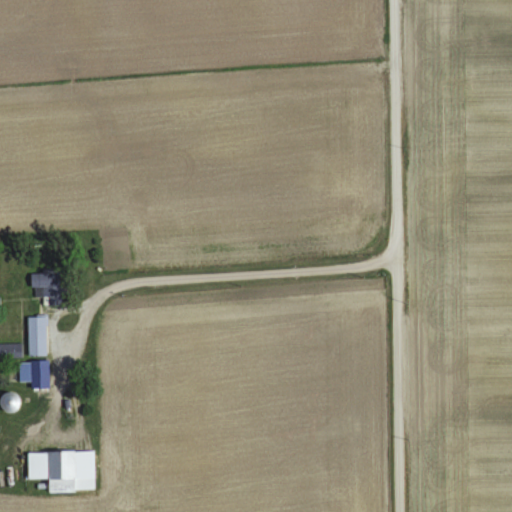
[(31,272),(44,271),(44,267),(53,266),(54,271),(66,270),(67,283),(59,284),(60,303),(45,304),(45,284),(32,285),(31,272)]
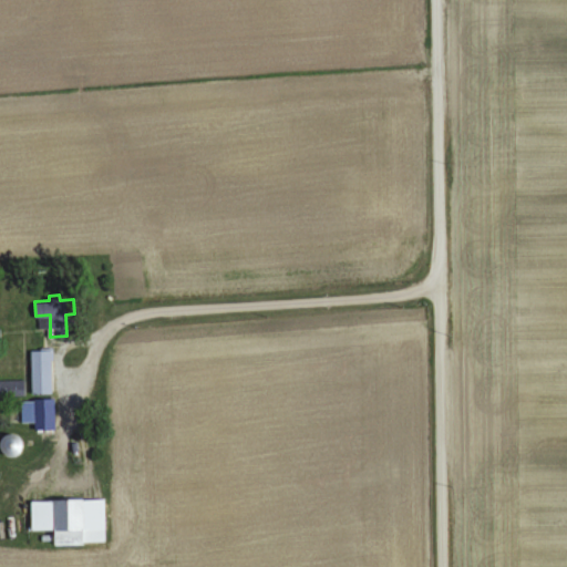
[(53,349),(54,387),(55,392),(34,393),(32,349),(53,349)]
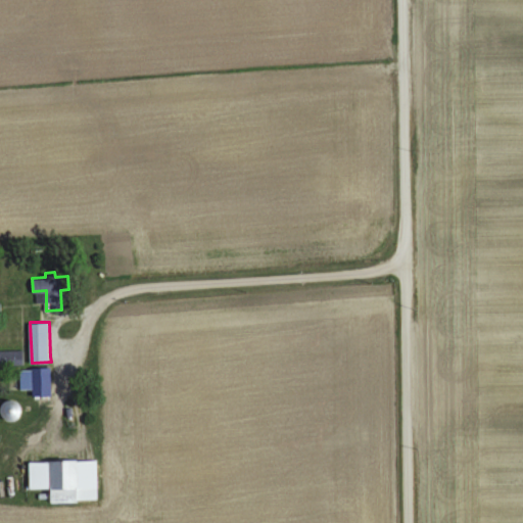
[(27,348),(2,348),(2,364),(27,364),(27,348)]
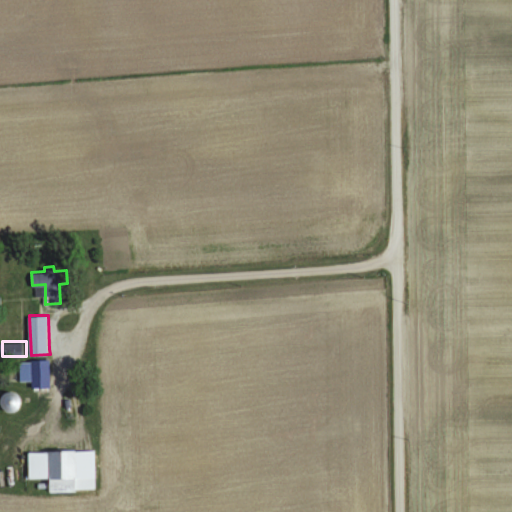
[(53,358),(54,386),(35,387),(35,380),(24,381),(24,360),(34,360),(34,358),(53,358)]
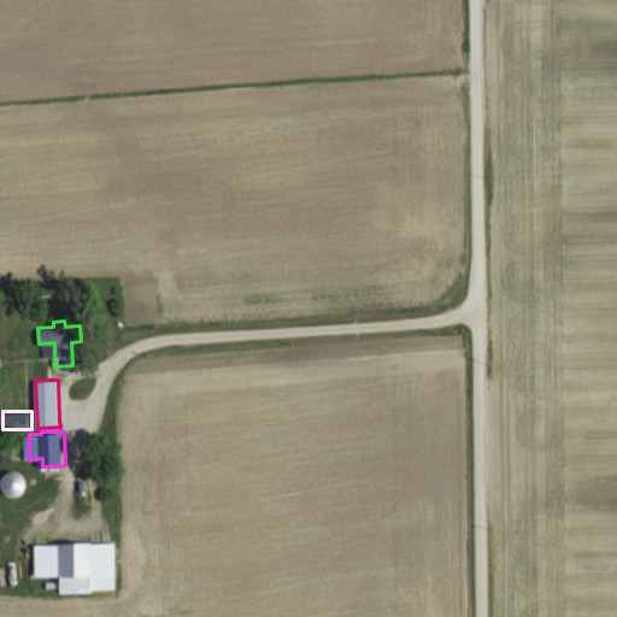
[(115,540),(34,542),(35,576),(59,576),(59,594),(94,593),(93,589),(116,589),(115,540)]
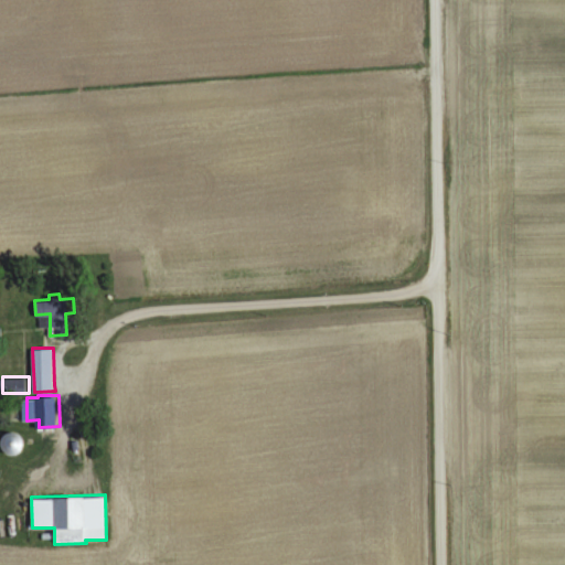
All buildings are outlined.
